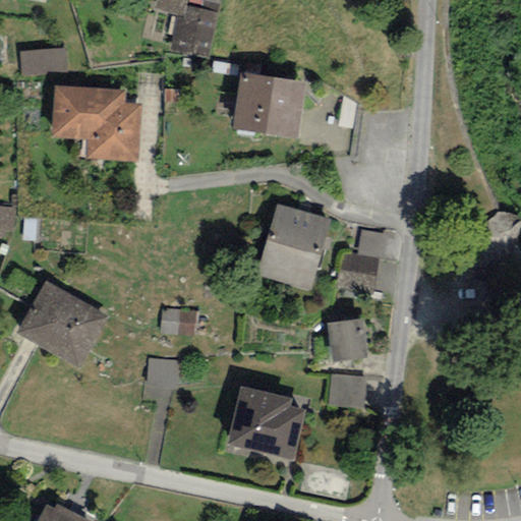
[(188,0),(156,0),(154,9),(177,17),(184,18),(186,7),(188,0)]
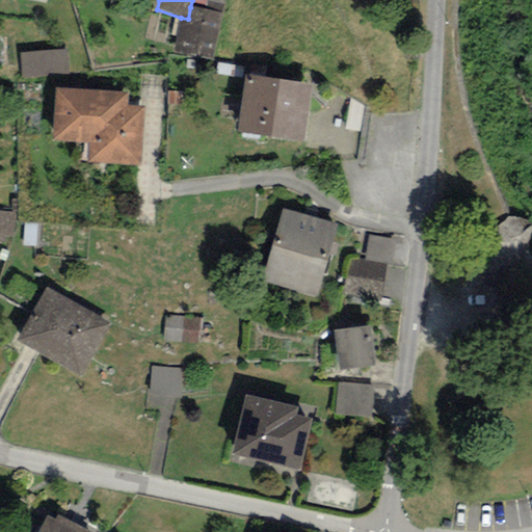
[(222,14),(190,7),(188,19),(181,18),(174,52),(213,60),(222,14)]
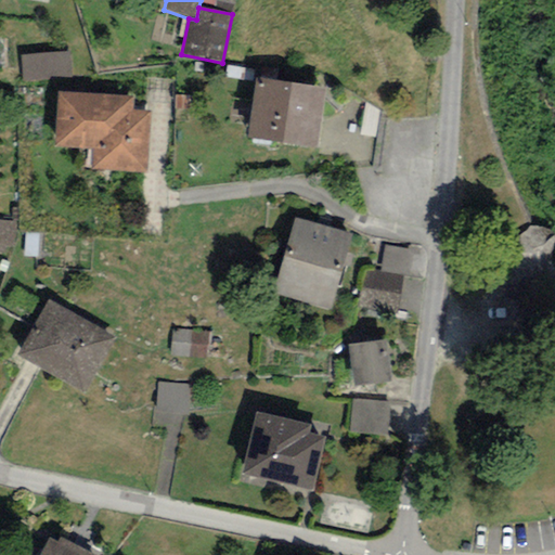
[(68,52),(20,55),(22,81),(69,78),(68,52)]
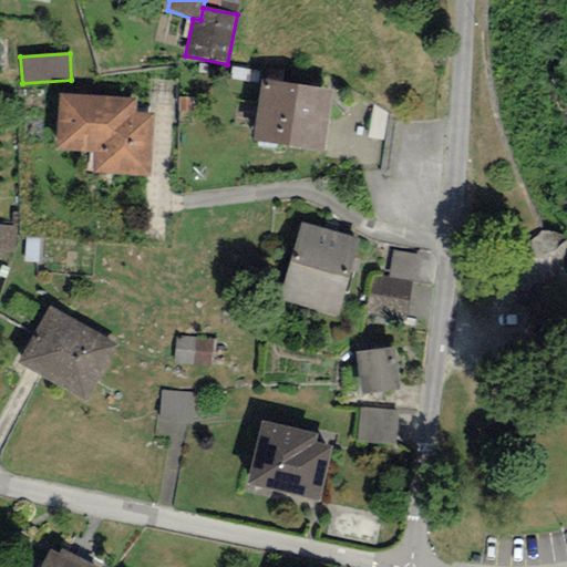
[(332,90),(261,80),(253,142),(322,152),(332,90)]
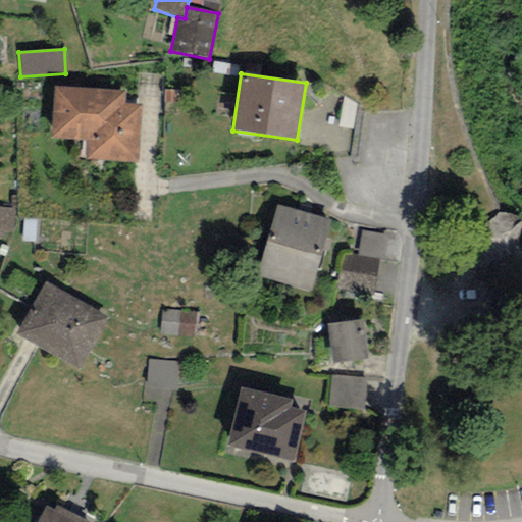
[(126,91),(54,87),(51,138),(87,140),(86,160),(139,163),(142,105),(125,104),(126,91)]
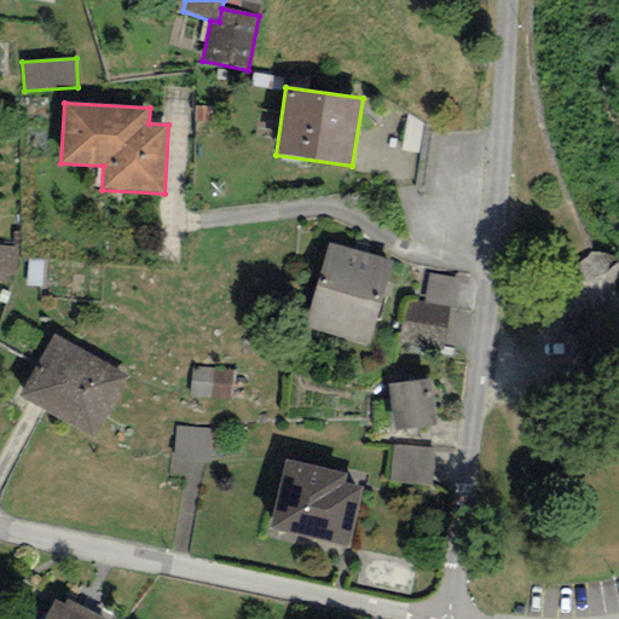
[(394,262),(329,243),(304,328),(369,347),(394,262)]
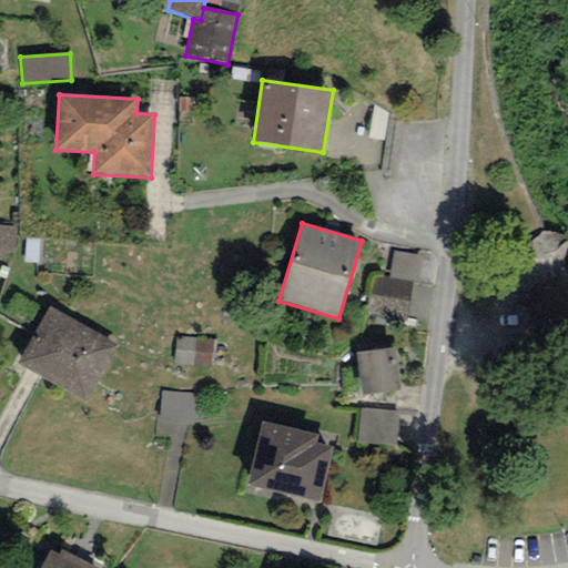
[(17,229),(0,225),(0,259),(11,261),(17,229)]
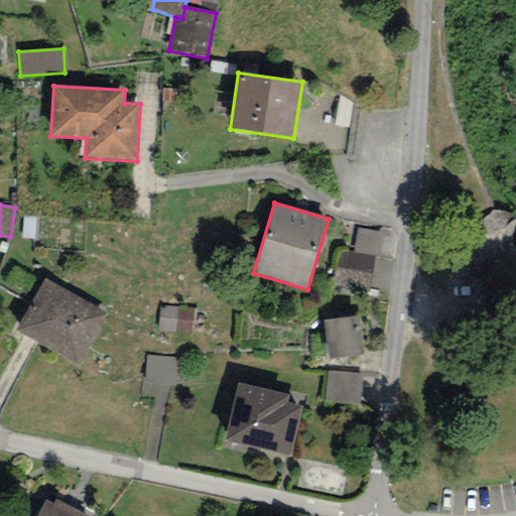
[(383,233),(358,229),(355,252),(380,255),(383,233)]
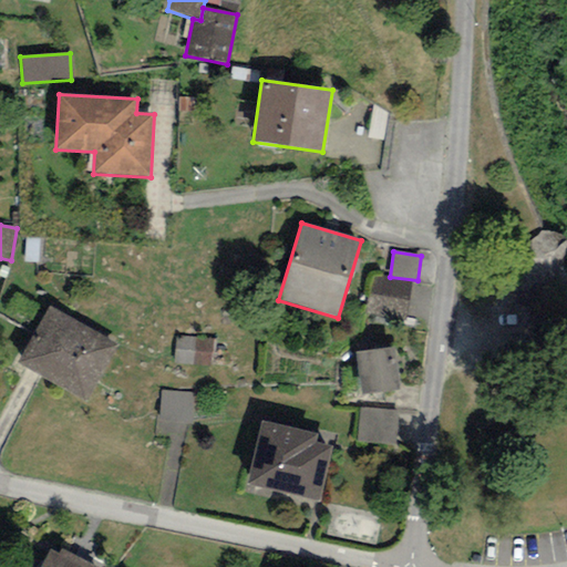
[(412,282),(373,276),(368,312),(406,319),(412,282)]
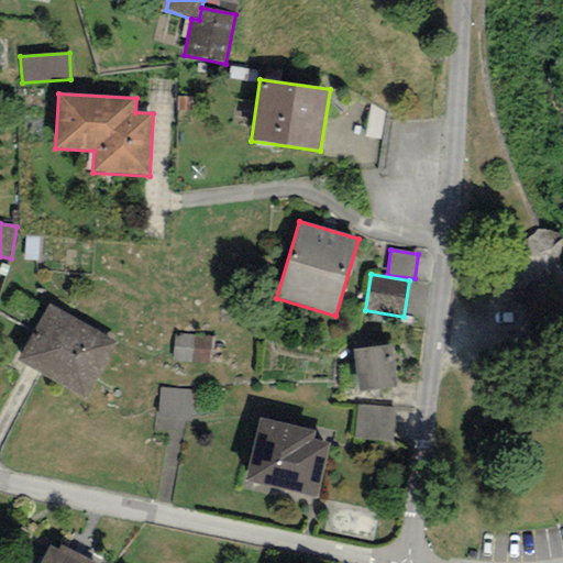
[(117,343),(48,305),(17,361),(84,400),(117,343)]
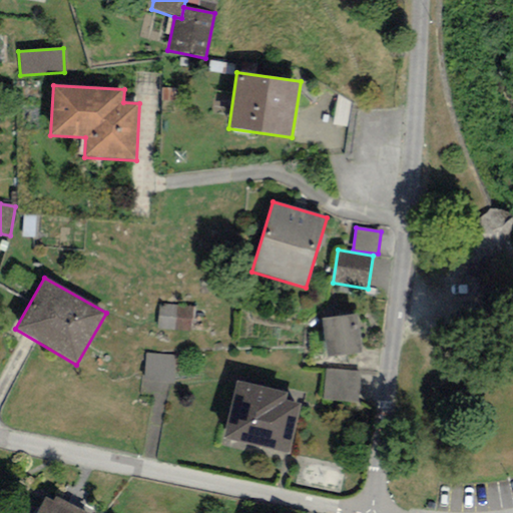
[(193,307),(159,305),(157,330),(192,333),(193,307)]
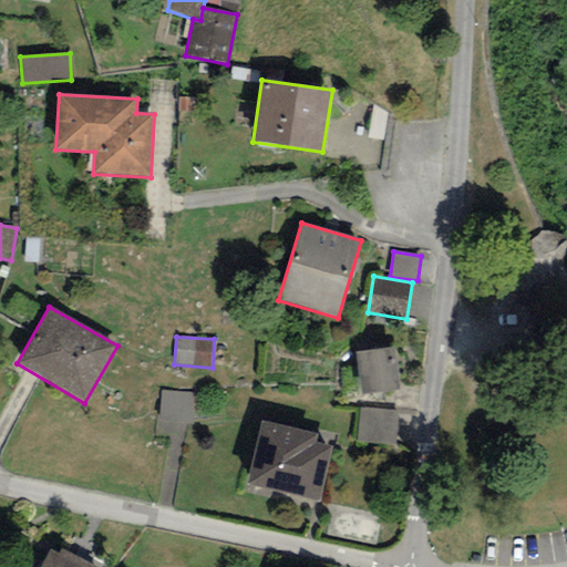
[(394,347),(356,352),(360,394),(399,390),(394,347)]
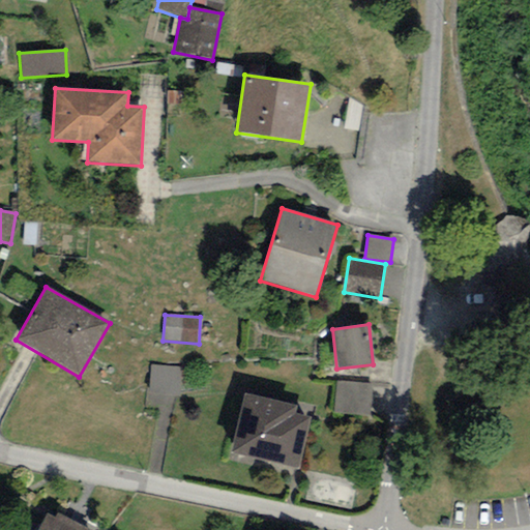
[(182,369),(150,365),(148,394),(180,396),(182,369)]
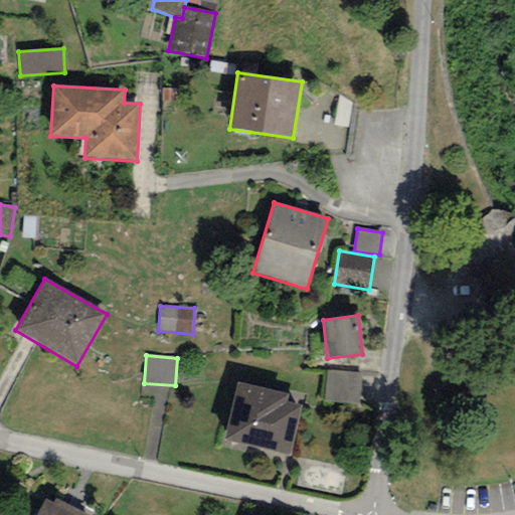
[(363,374),(327,370),(323,401),(359,405),(363,374)]
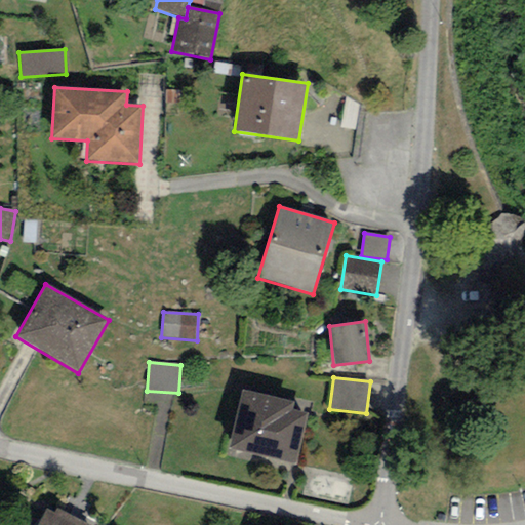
[(293,401),(243,390),(229,449),(295,465),(308,412),(291,409),(293,401)]
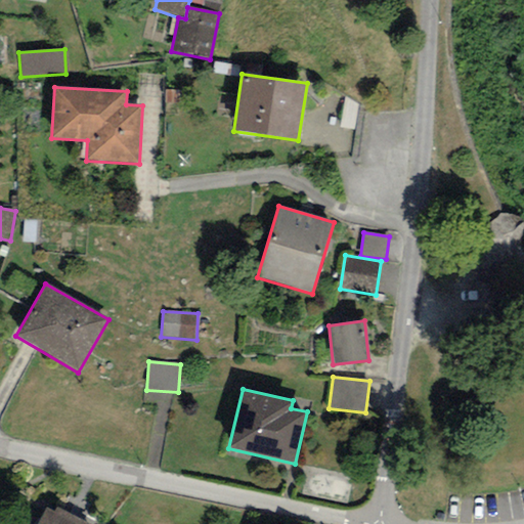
[(90,523),(57,507),(53,513),(46,509),(38,523),(90,523)]
